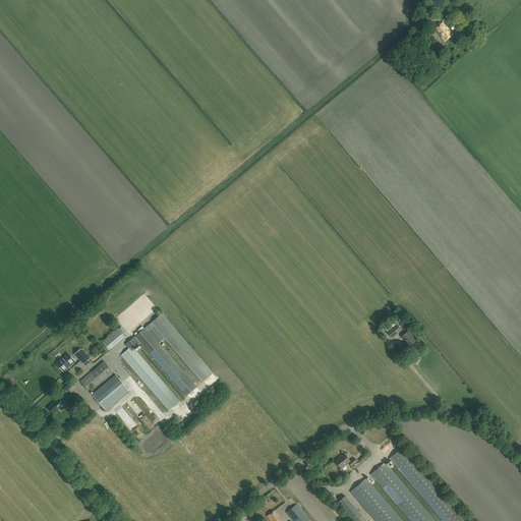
[(445,42),(452,35),(443,22),(435,30),(445,42)]
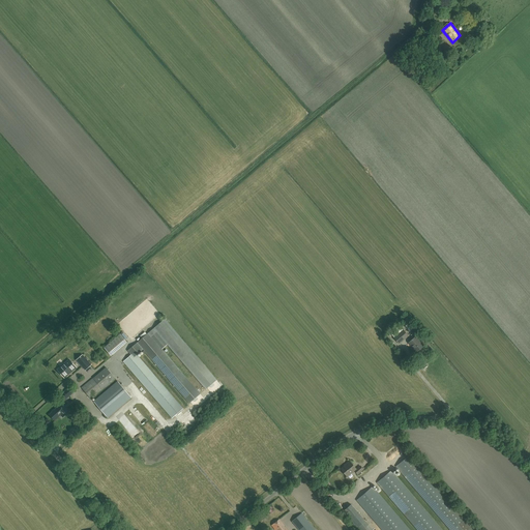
[(429,40),(438,32),(435,28),(433,30),(431,27),(422,33),(429,40)]
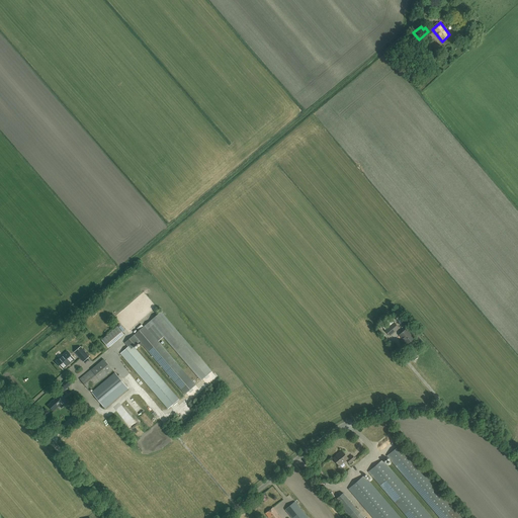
[(429,52),(436,47),(434,44),(436,41),(432,37),(431,38),(428,35),(421,41),(429,52)]
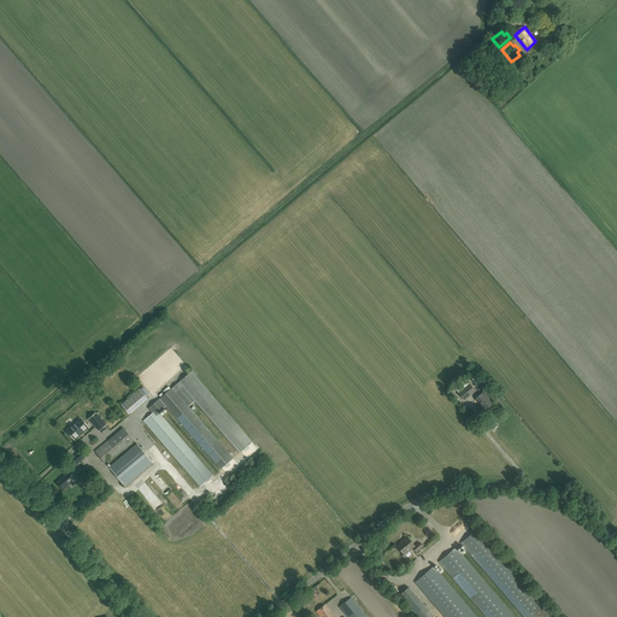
[(153,413),(144,421),(200,487),(213,476),(159,413),(166,406),(221,469),(233,458),(188,406),(195,401),(240,453),(252,442),(192,371),(148,409),(153,413)]
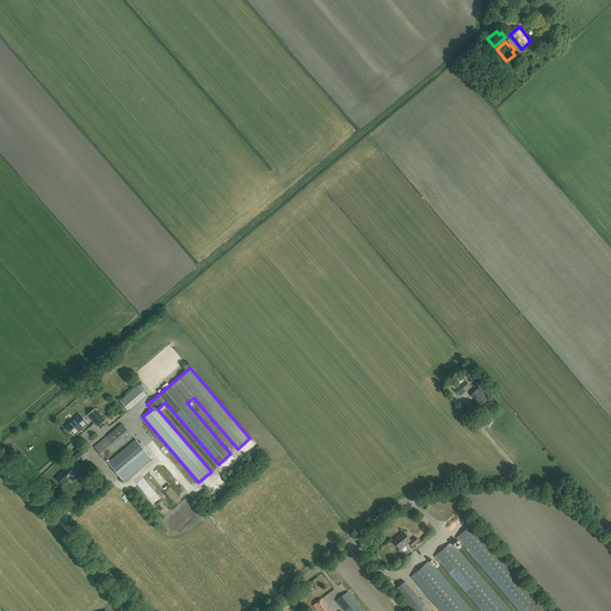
[(470,387),(464,380),(461,375),(450,384),(454,388),(460,396),(470,387)]
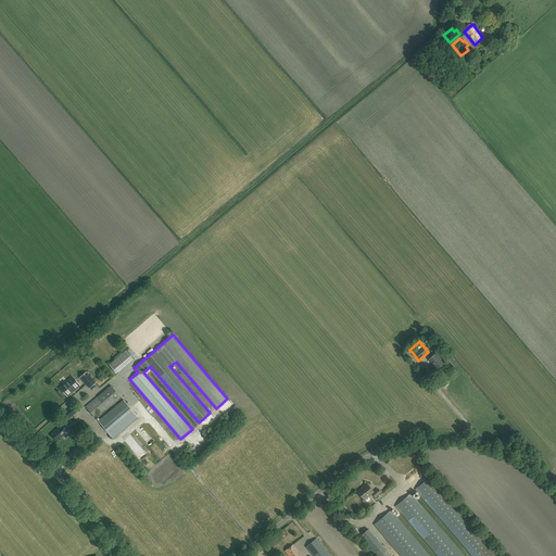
[(134,359),(126,351),(110,365),(116,374),(134,359)]
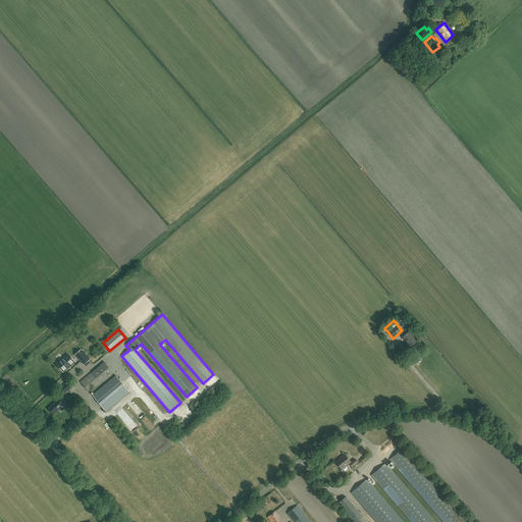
[(410,346),(417,341),(409,331),(402,336),(410,346)]
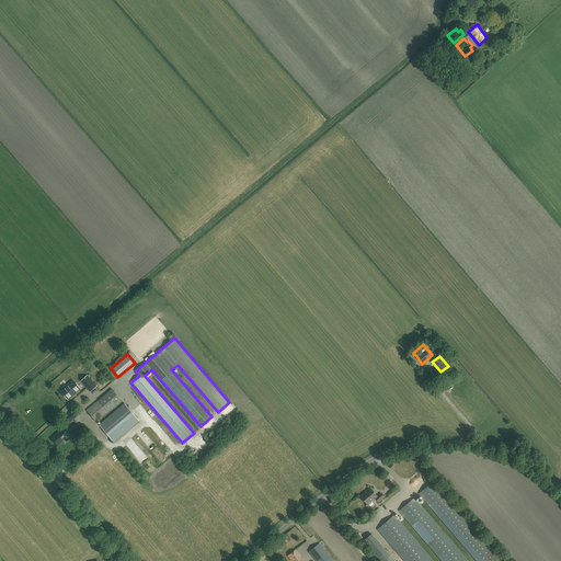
[(119,382),(124,385),(134,370),(129,368),(119,382)]
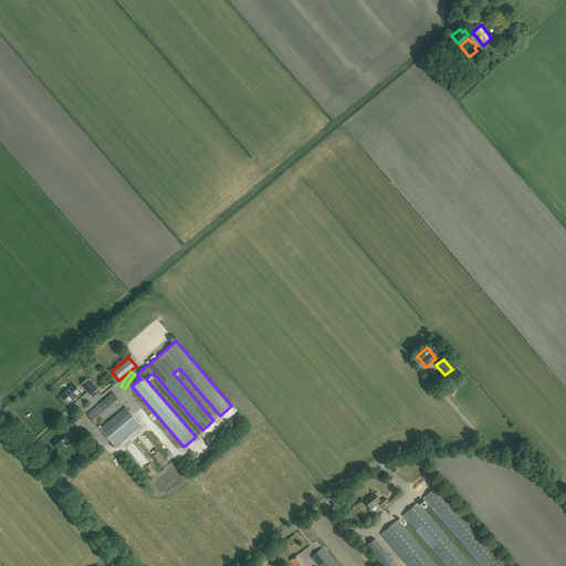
[(97,390),(91,383),(87,379),(82,385),(91,395),(97,390)]
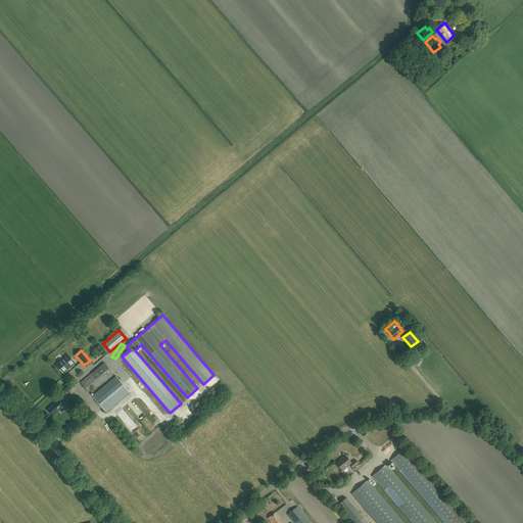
[(63,373),(68,369),(75,363),(68,354),(56,365),(63,373)]
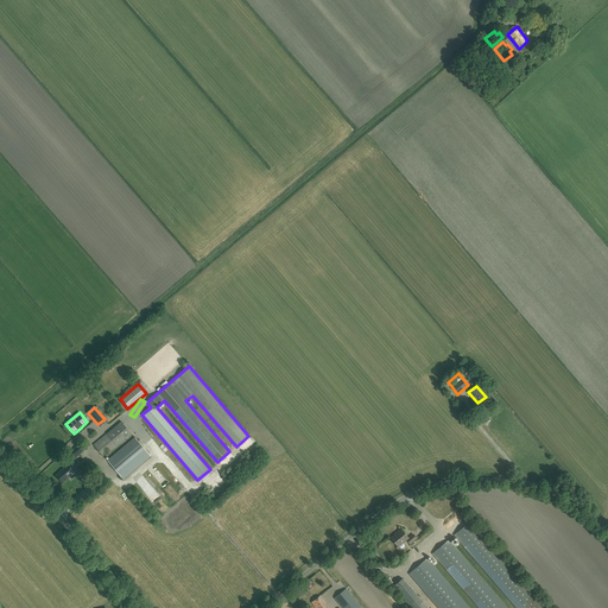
[(105,457),(132,435),(121,422),(94,444),(105,457)]
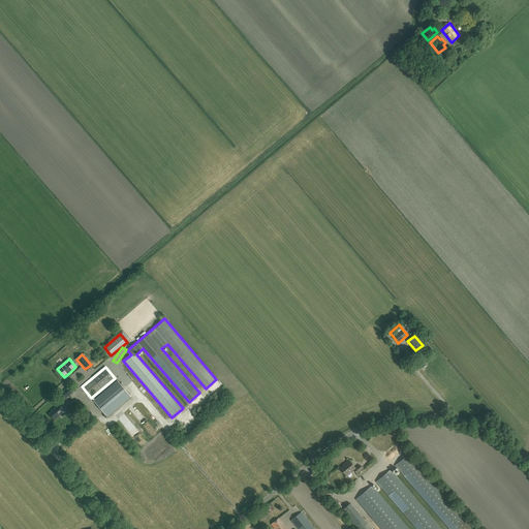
[(106,416),(131,397),(118,381),(93,401),(106,416)]
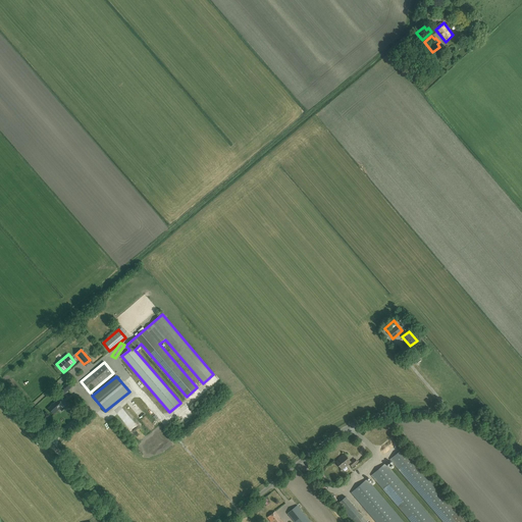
[(63,396),(71,387),(66,382),(58,389),(63,396)]
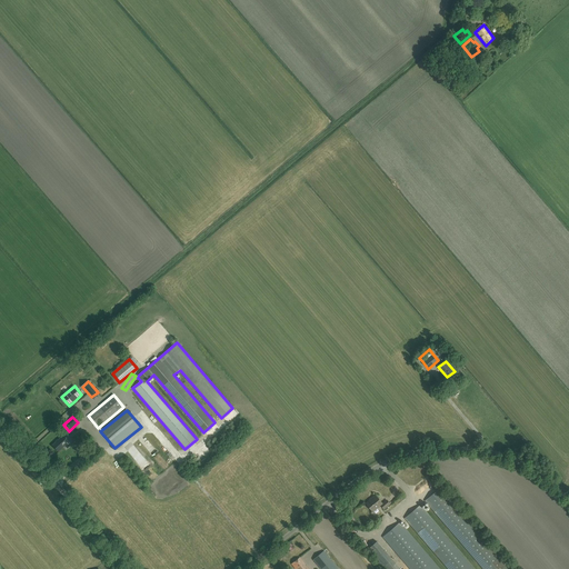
[(58,451),(65,446),(67,448),(73,441),(68,436),(65,439),(62,437),(52,446),(58,451)]
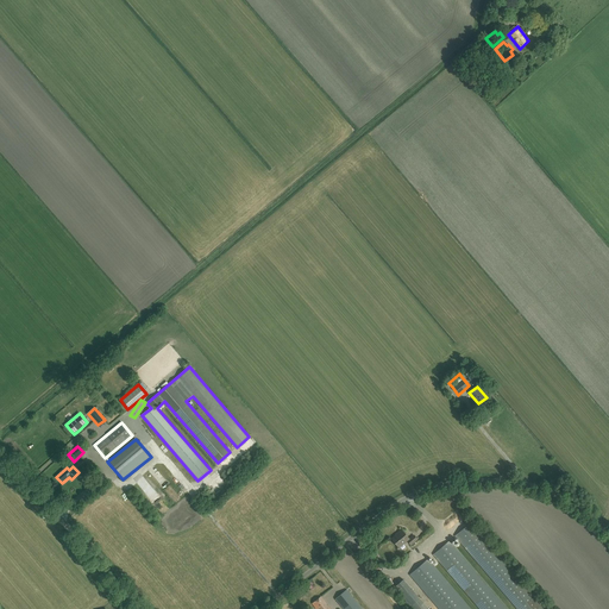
[(454,537),(516,608),(545,608),(471,522),(454,537)]
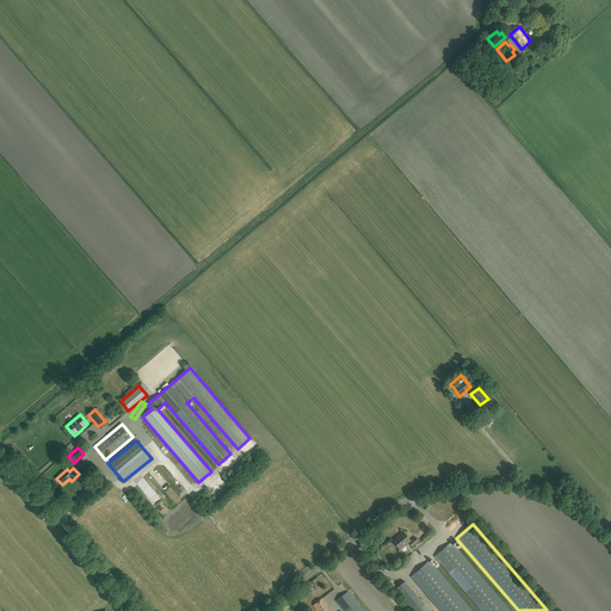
[(412,547),(418,541),(415,537),(411,541),(403,531),(399,535),(399,536),(393,541),(400,549),(406,544),(409,543),(412,547)]
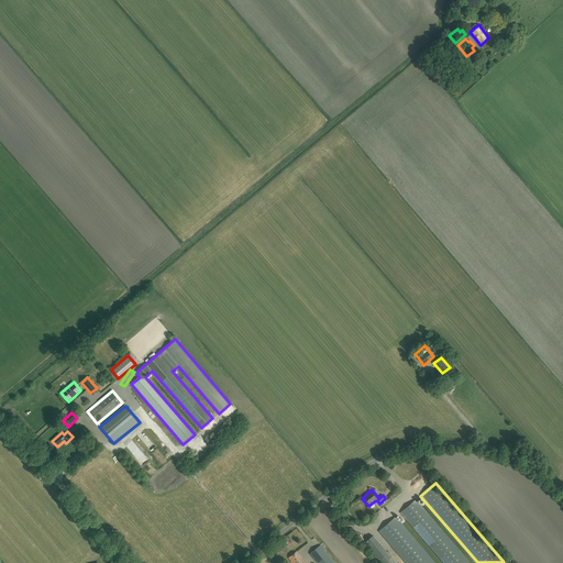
[(401,514),(444,562),(470,562),(416,500),(401,514)]
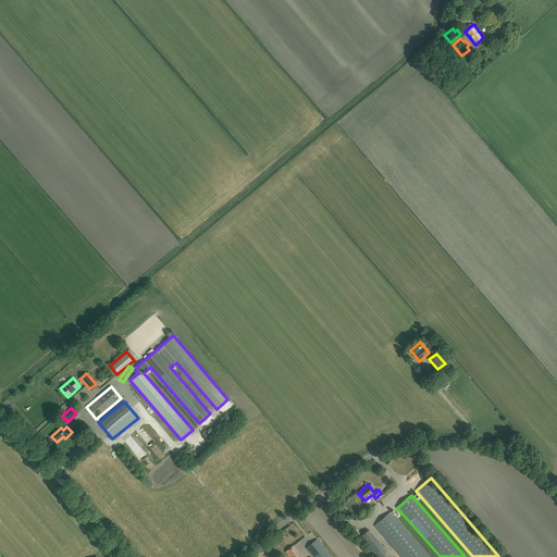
[(431,556),(393,511),(375,525),(401,556),(431,556)]
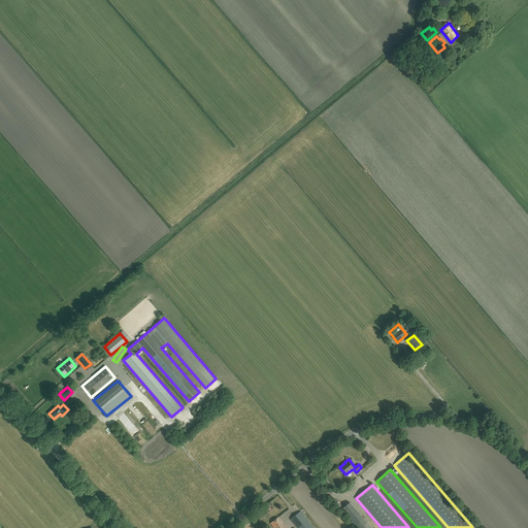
[(371,527),(364,519),(353,505),(350,502),(341,508),(345,513),(356,525),(358,527),(371,527)]
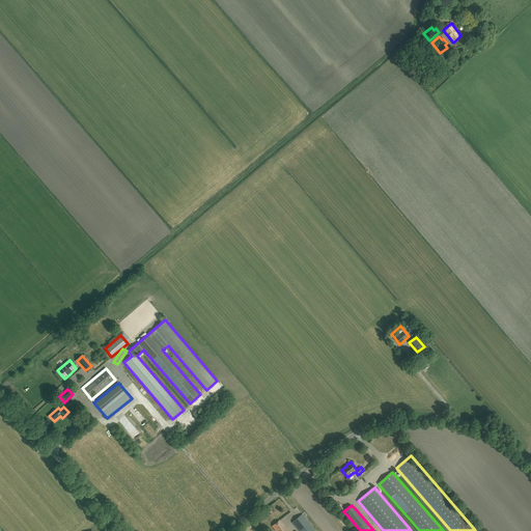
[(316,530),(302,514),(292,522),(300,530),(316,530)]
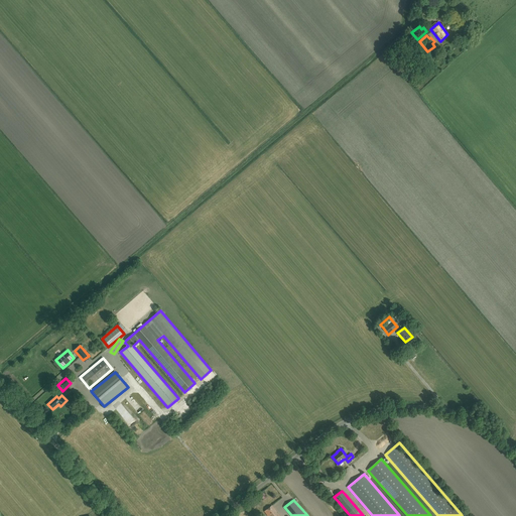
[(269,515),(279,515),(272,505),(264,511),(267,515),(268,515),(269,515)]
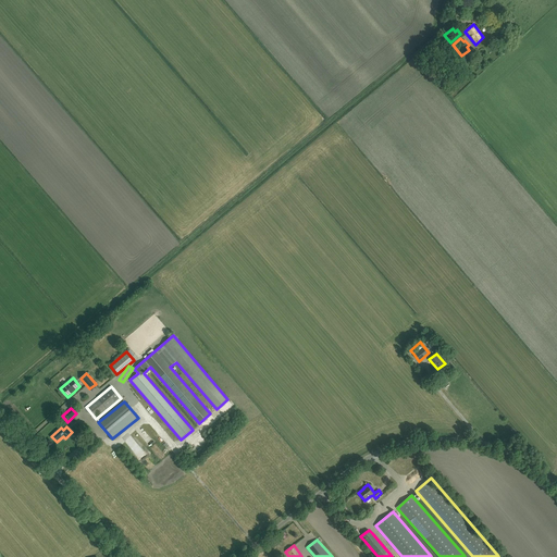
All buildings are outlined.
